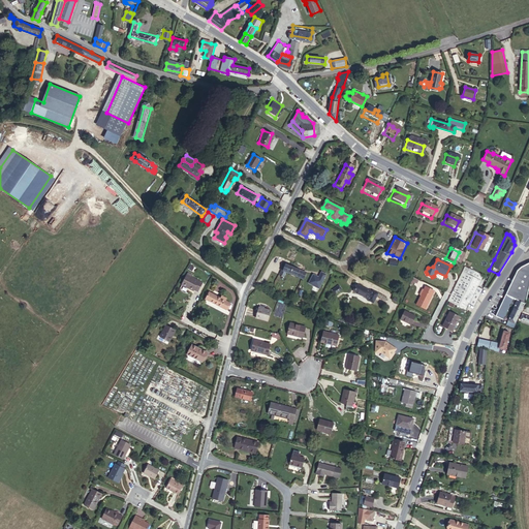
[(525,304),(528,286),(528,262),(521,267),(518,271),(496,316),(503,320),(514,298),(517,300),(525,304)]
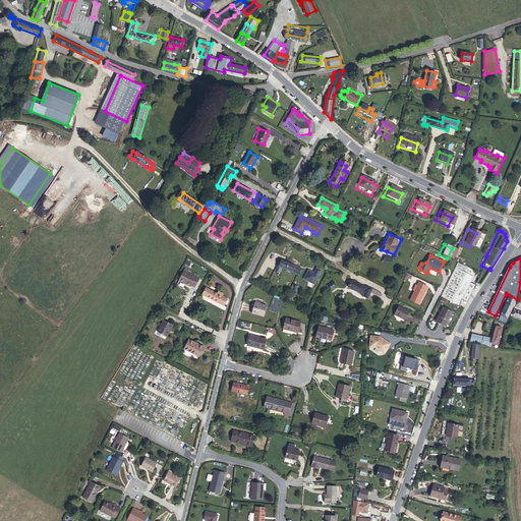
[(301,268),(280,259),(278,263),(277,263),(276,266),(278,267),(276,271),(280,272),(282,268),(298,275),(301,268)]
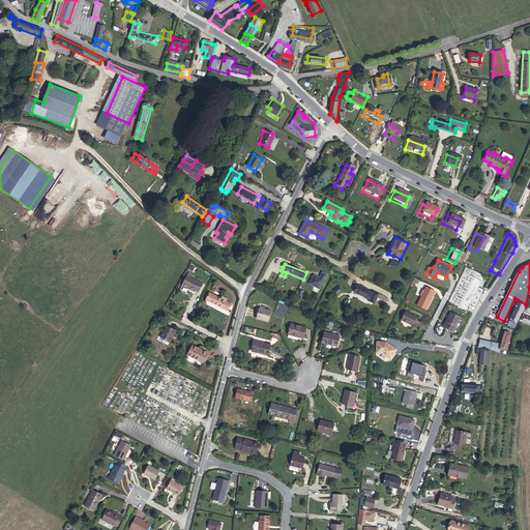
[(192,277),(187,275),(182,286),(188,289),(188,288),(190,289),(189,290),(194,292),(195,290),(199,292),(203,284),(192,277)]
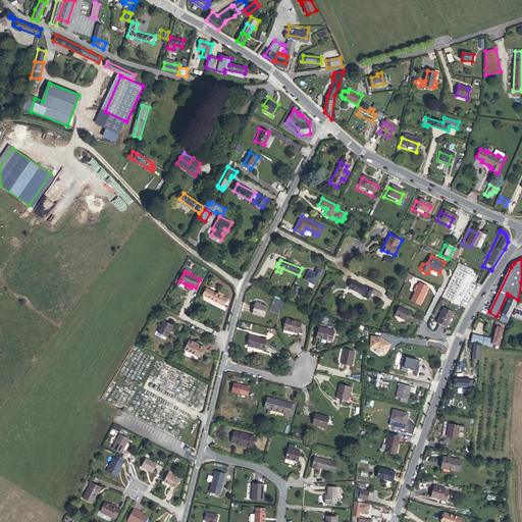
[(320,276),(307,271),(304,278),(317,284),(320,276)]
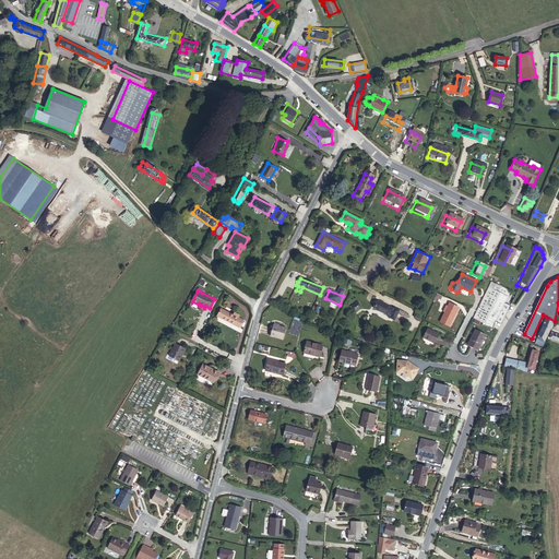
[(475,322),(492,330),(496,323),(503,306),(507,299),(489,290),(475,322)]
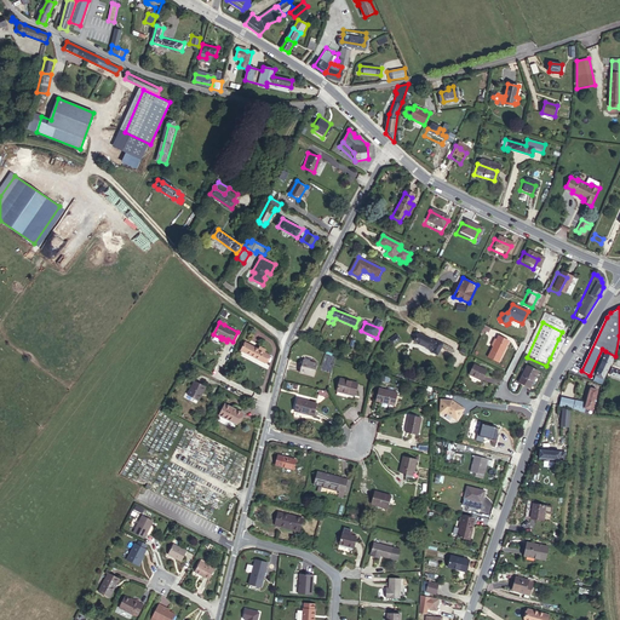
[(401,339),(397,334),(390,340),(394,345),(401,339)]
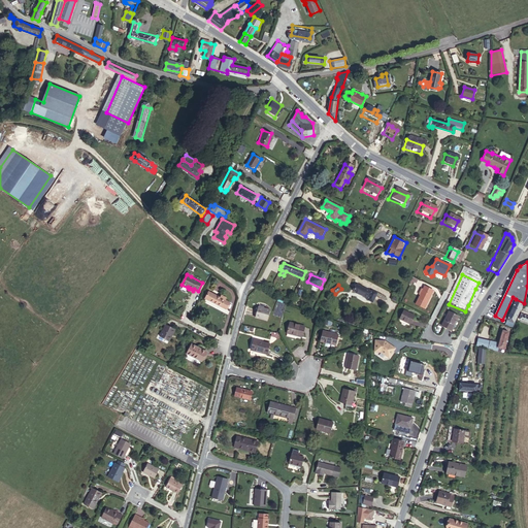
[(371,292),(357,285),(354,291),(368,298),(367,299),(372,302),(377,293),(372,290),(371,292)]
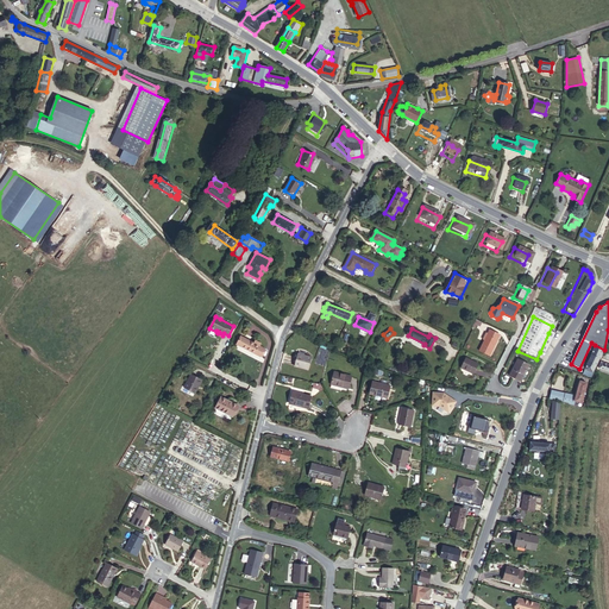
[(488,334),(485,340),(479,351),(489,356),(500,334),(490,330),(488,334)]
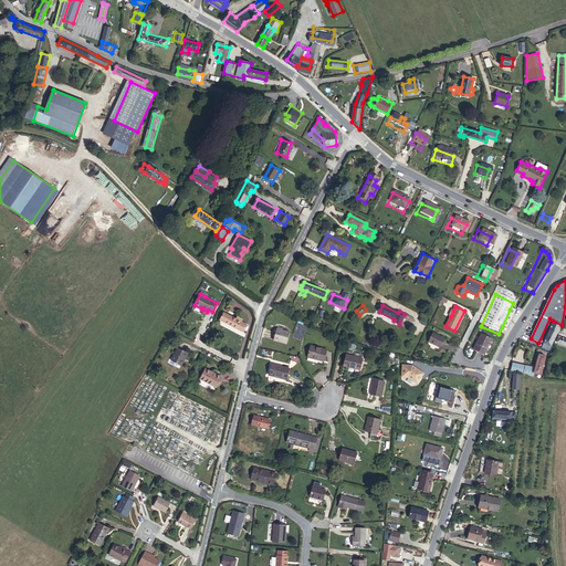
[(509,331),(515,312),(513,311),(510,310),(502,327),(509,331)]
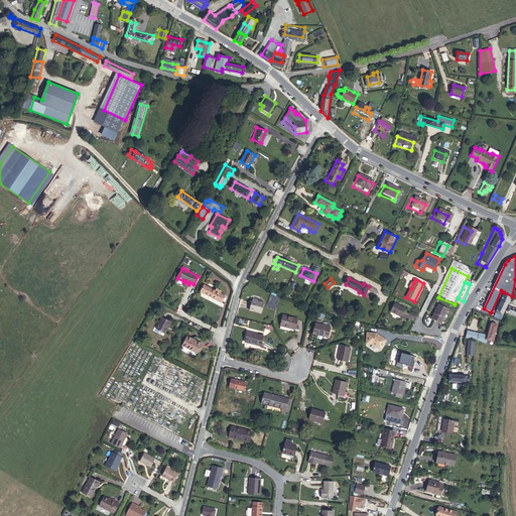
[(216,291),(205,285),(201,291),(221,302),(224,295),(220,293),(221,291),(217,289),(216,291)]
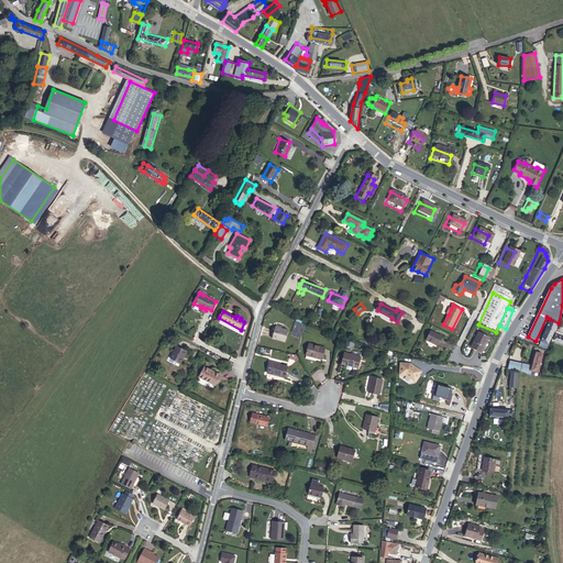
[(550,319),(539,346),(547,349),(549,345),(548,344),(559,323),(550,319)]
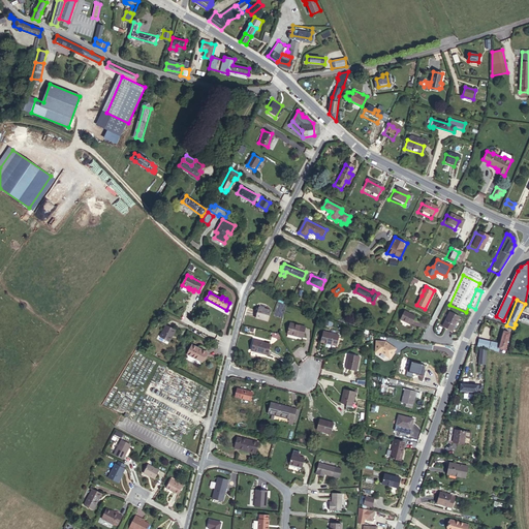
[(258,307),(255,318),(268,321),(271,311),(258,307)]
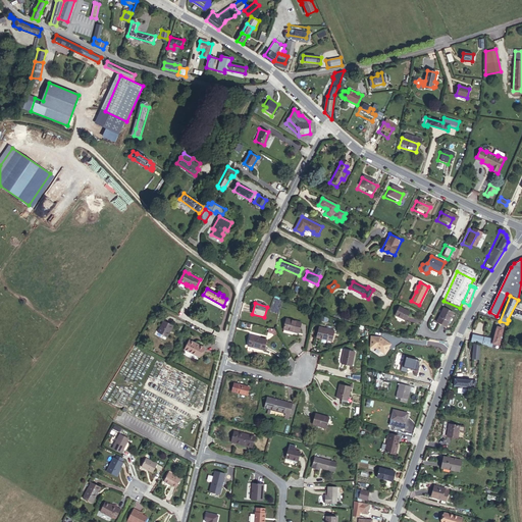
[(395,315),(406,320),(410,312),(400,307),(395,315)]
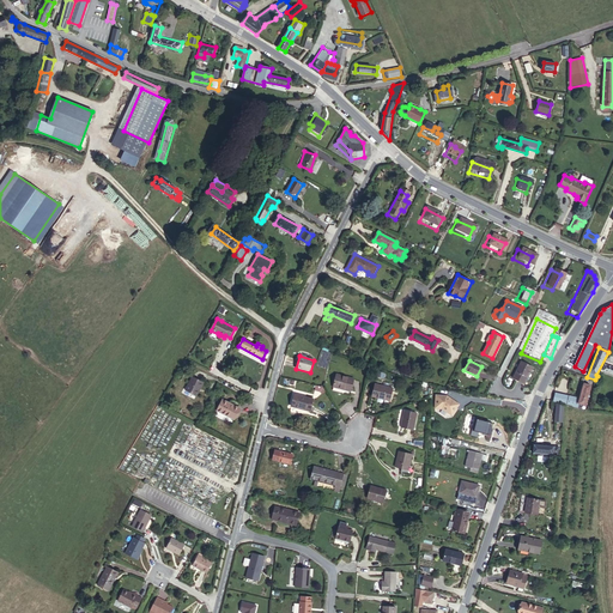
[(534,371),(522,365),(514,382),(527,389),(534,371)]
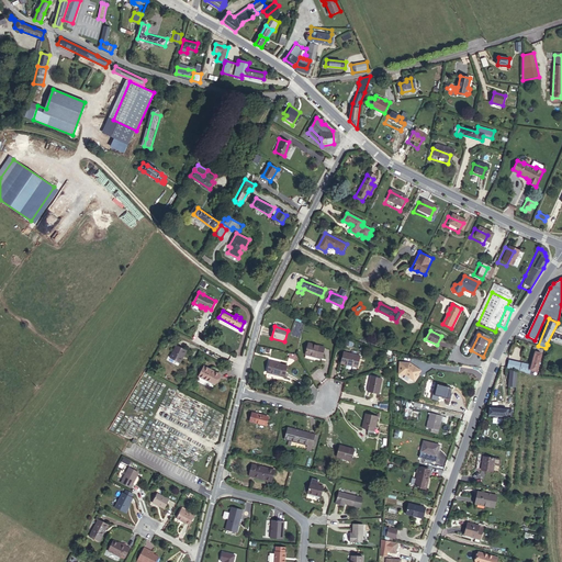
[(308,344),(305,355),(322,359),(325,348),(308,344)]
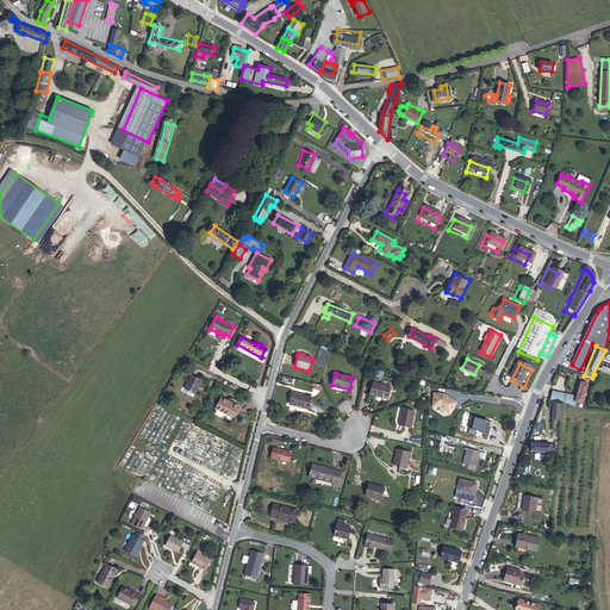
[(185,388),(195,393),(203,381),(192,375),(185,388)]
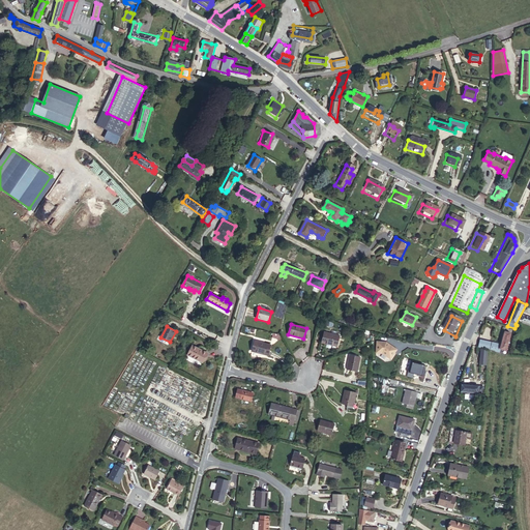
[(332,345),(336,346),(340,336),(324,332),(322,343),(327,344),(332,345)]
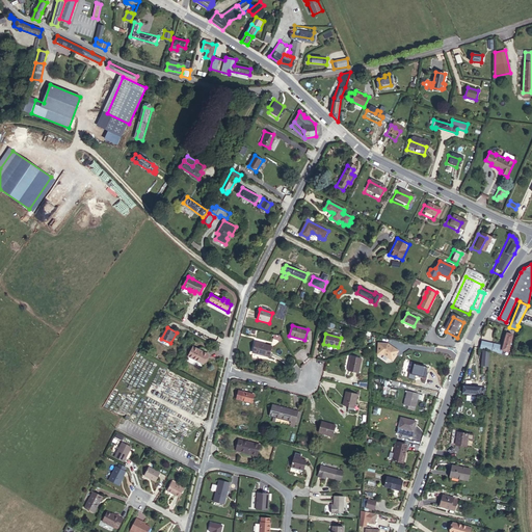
[(482,341),(480,348),(498,352),(498,353),(501,353),(502,350),(508,352),(512,335),(507,334),(503,346),(482,341)]
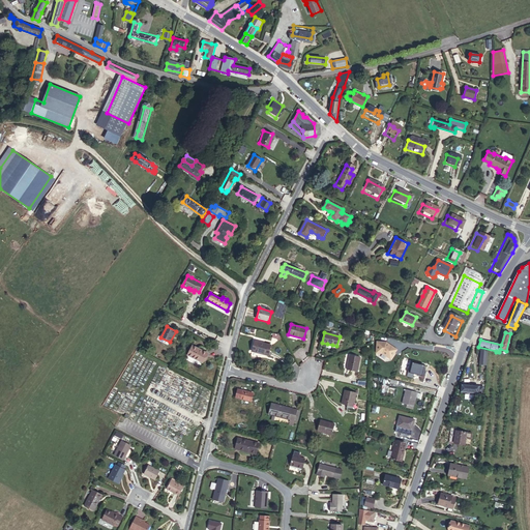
[(255,341),(252,351),(268,355),(271,346),(255,341)]
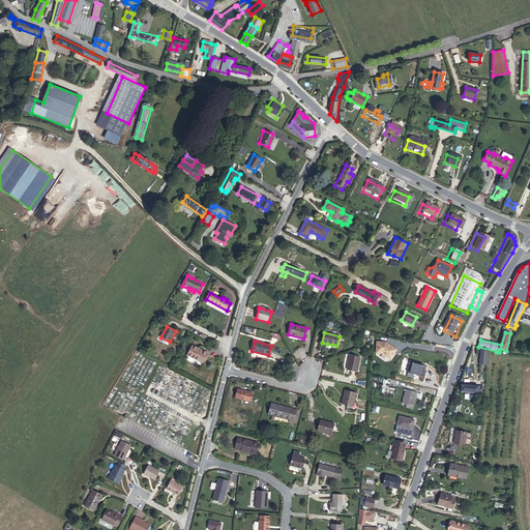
[(207,353),(193,346),(187,355),(202,362),(207,353)]
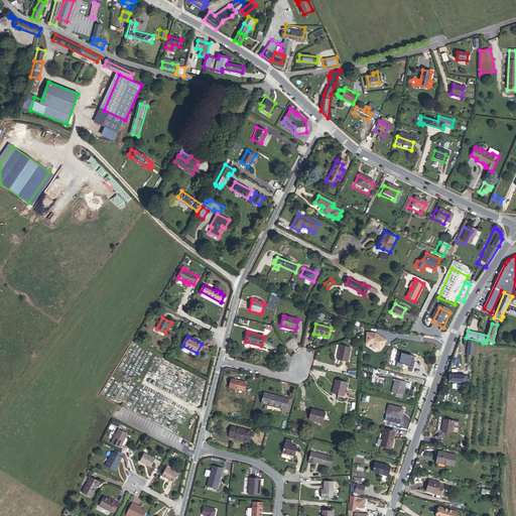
[(338,360),(348,362),(351,348),(341,346),(338,360)]
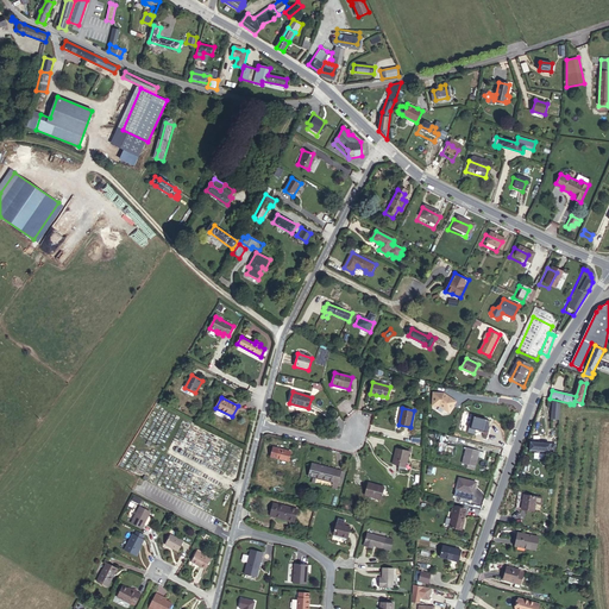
[(473,438),(493,440),(494,426),(485,425),(485,422),(481,421),(481,425),(470,422),(469,432),(475,433),(473,438)]
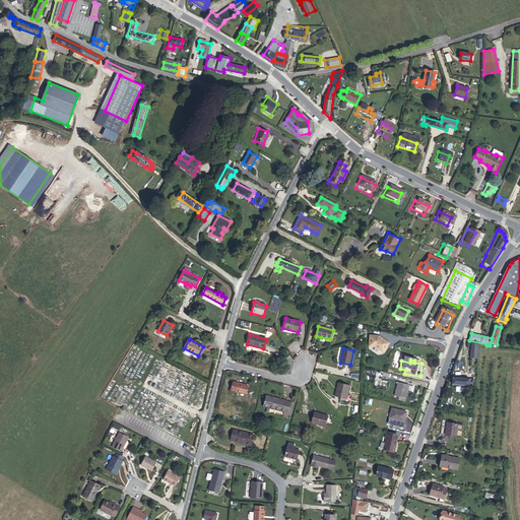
[(453,378),(452,385),(473,387),(474,380),(453,378)]
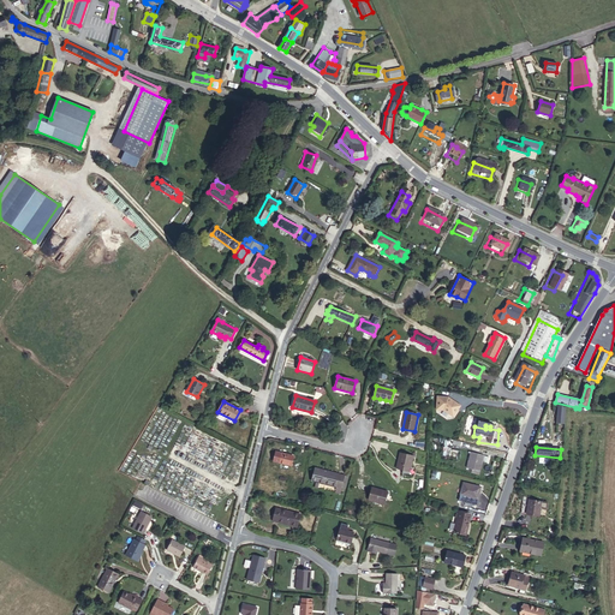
[(275,452),(273,461),(292,466),(294,457),(275,452)]
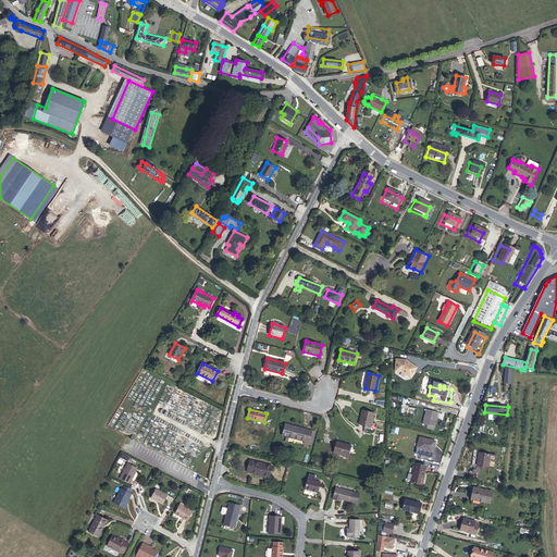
[(362,410),(359,424),(371,428),(374,412),(362,410)]
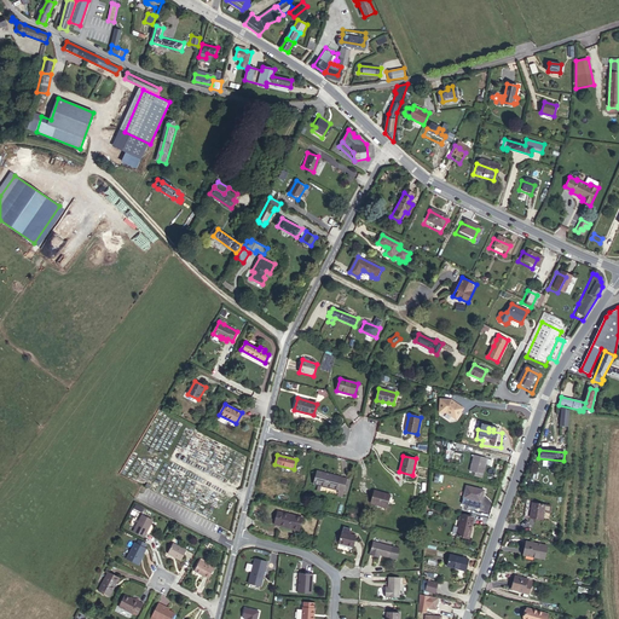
[(493,464),(484,463),(481,480),(490,482),(493,464)]
